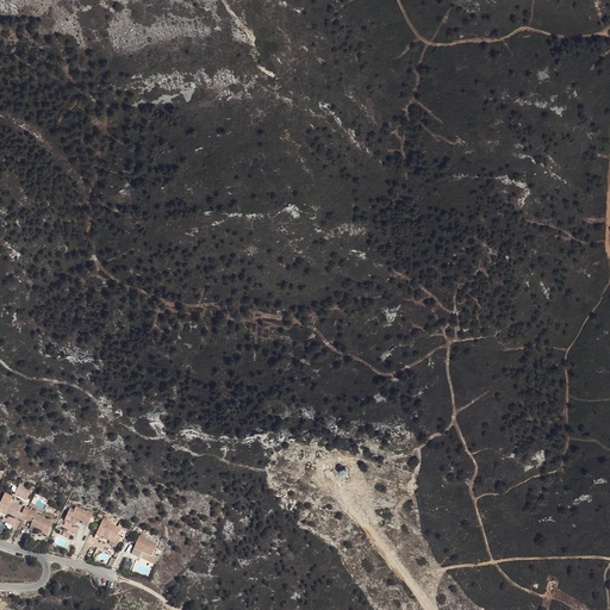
[(26,500),(31,491),(19,485),(17,489),(14,493),(14,495),(26,500)]
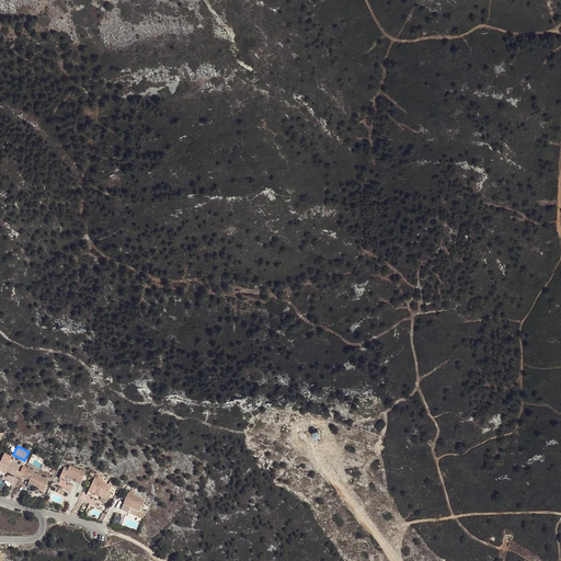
[(19,467),(2,458),(0,461),(0,469),(7,472),(14,476),(16,471),(19,467)]
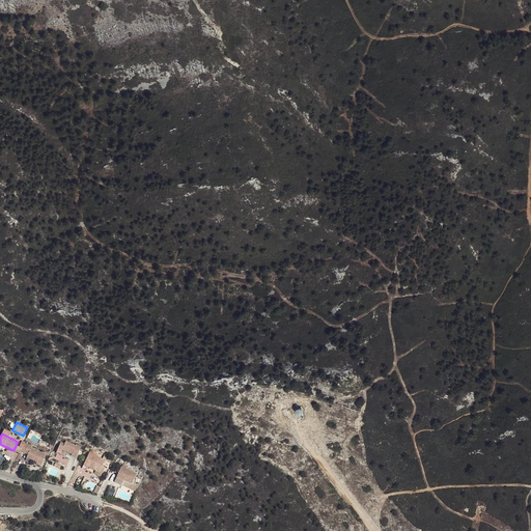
[(76,446),(65,442),(64,444),(61,443),(58,448),(67,453),(66,455),(76,459),(81,447),(76,445),(76,446)]
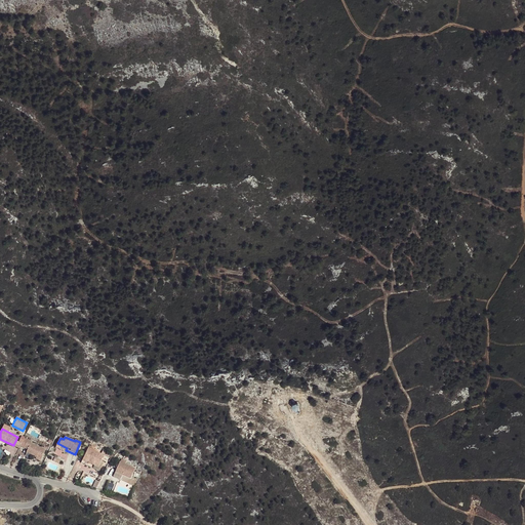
[(45,449),(31,443),(32,441),(28,439),(24,448),(28,449),(26,452),(36,457),(41,459),(45,449)]
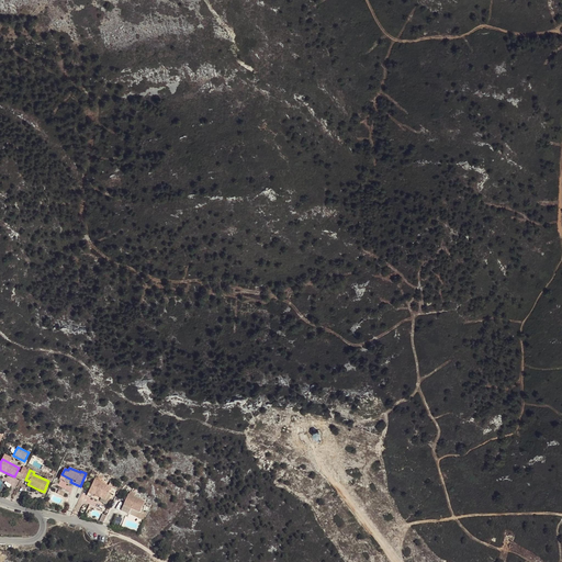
[(111,487),(94,479),(88,493),(104,501),(111,487)]
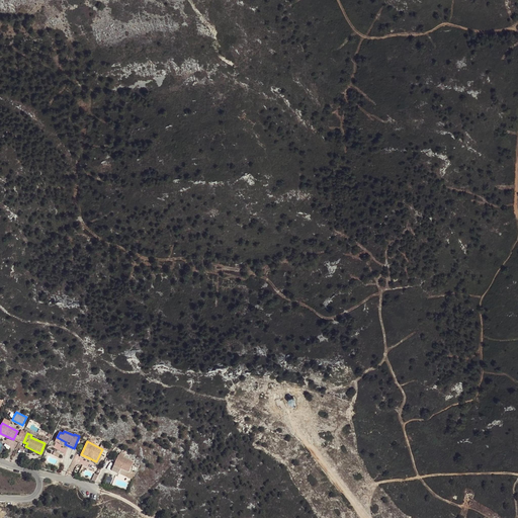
[(98,465),(105,450),(102,449),(96,461),(81,454),(80,456),(98,465)]
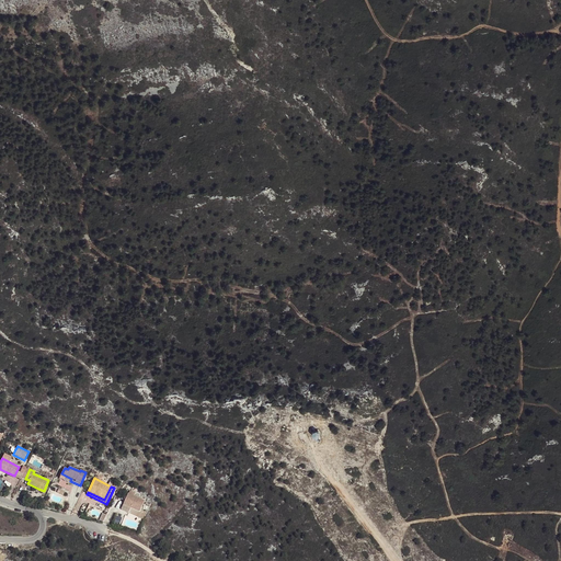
[(145,501),(128,493),(126,497),(125,500),(122,510),(129,513),(130,507),(140,512),(145,501)]
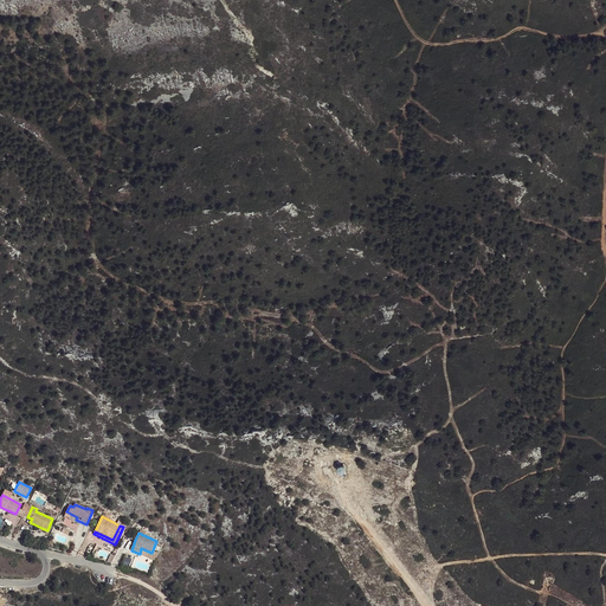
[(159,554),(152,552),(152,553),(141,548),(140,554),(155,561),(159,554)]
